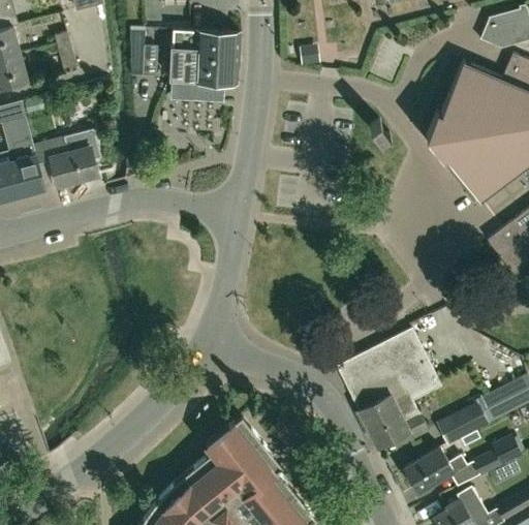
[(10,0),(0,0),(0,30),(13,27),(18,26),(10,0)]
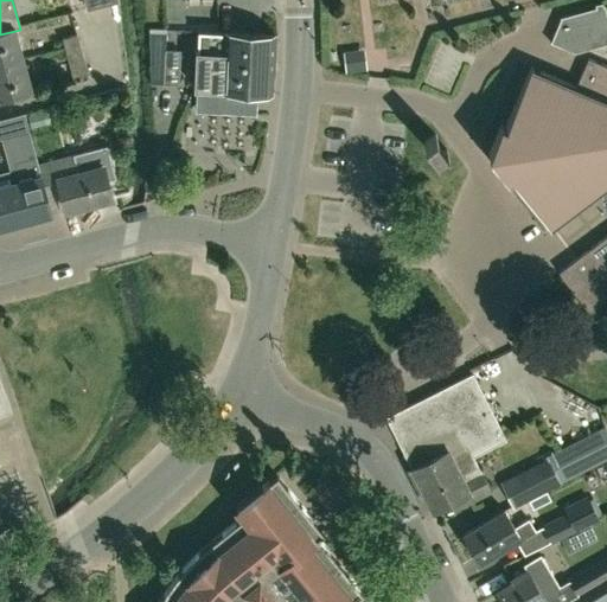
[(117,0),(85,0),(89,12),(119,4),(117,0)]
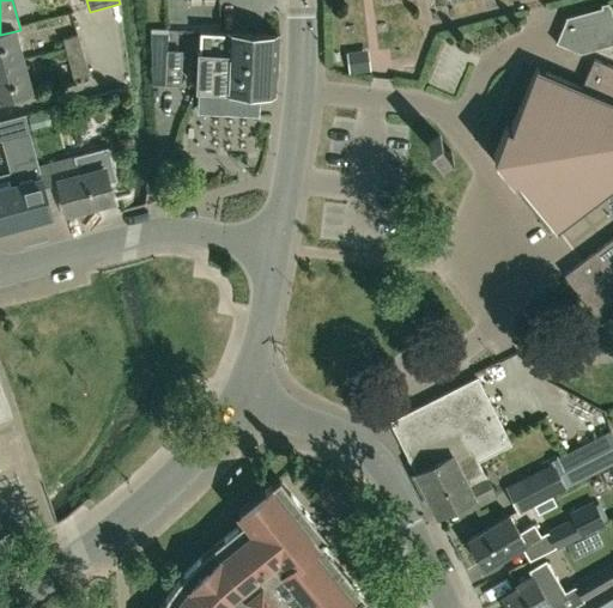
[(565,22),(556,47),(581,58),(612,48),(612,18),(611,10),(565,22)]
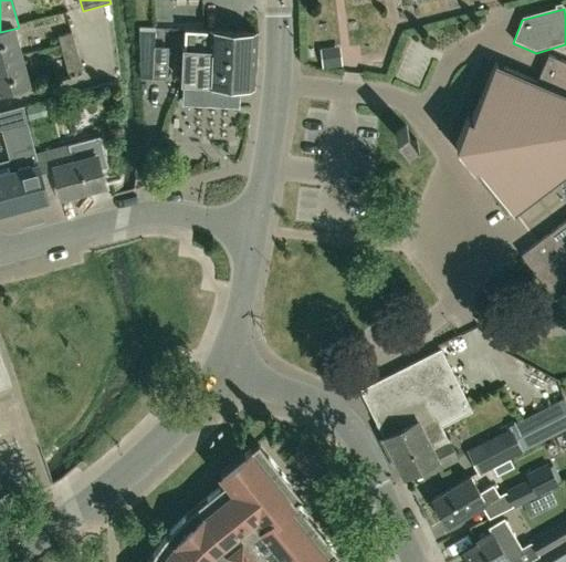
[(0,62),(22,58),(14,29),(0,32),(0,62)]
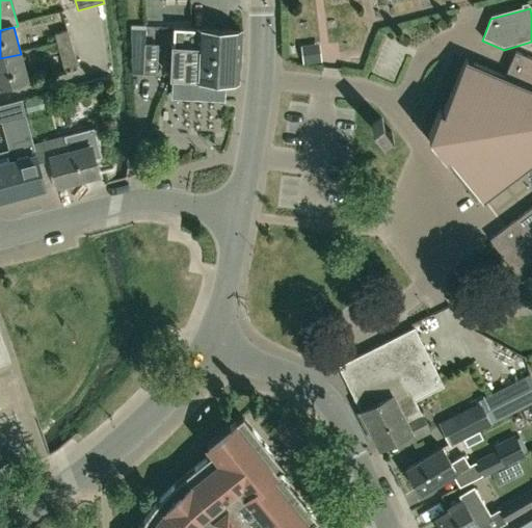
[(174,30),(171,81),(193,82),(193,83),(225,84),(238,85),(241,34),(230,33),(204,32),(197,32),(174,30)]
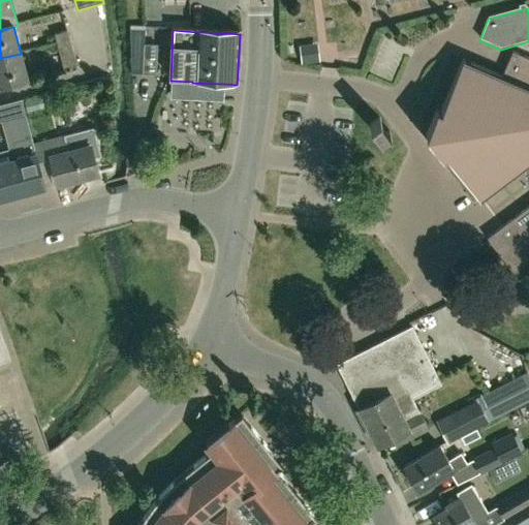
[(55,36),(57,44),(69,40),(67,33),(66,33),(55,36)]
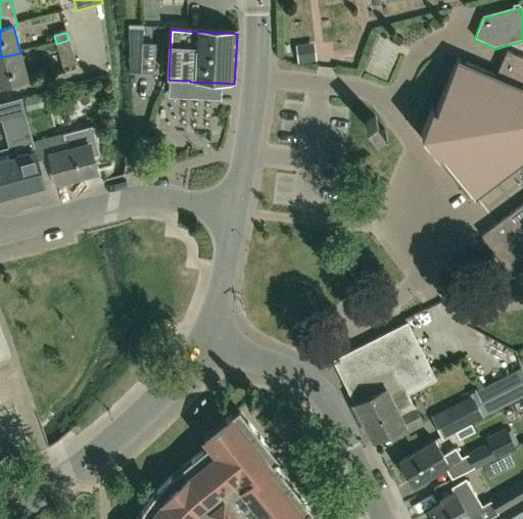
[(56,44),(62,68),(74,65),(76,65),(68,40),(56,44)]
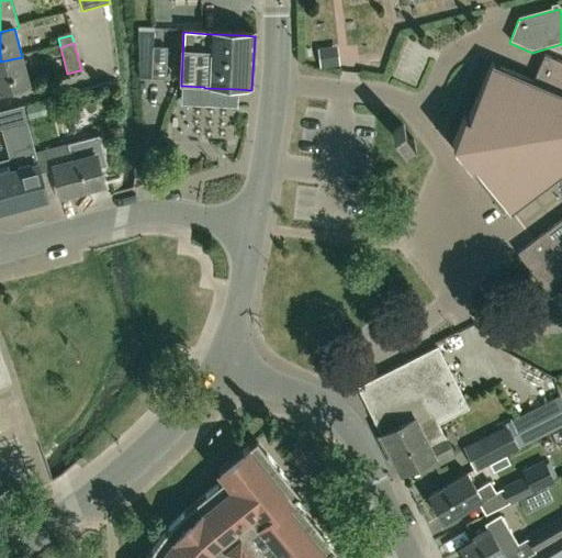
[(153,55),(152,82),(165,82),(166,55),(153,55)]
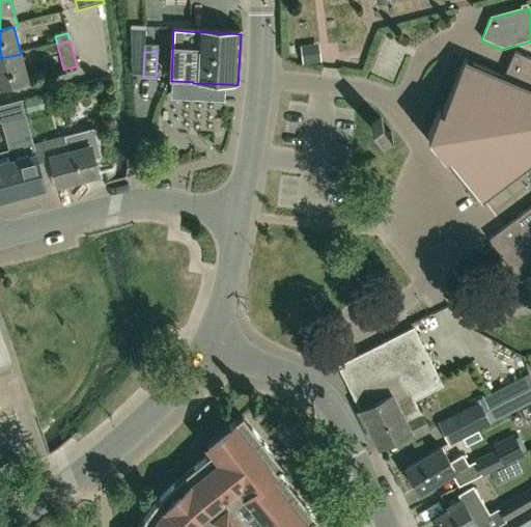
[(21,54),(0,58),(0,89),(28,82),(21,54)]
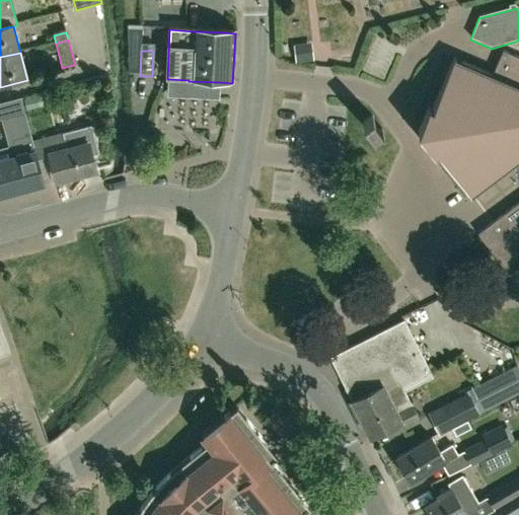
[(518,60),(503,54),(493,78),(456,62),(454,61),(432,112),(428,109),(417,136),(434,157),(438,155),(470,199),(472,198),(510,169),(518,180),(518,204),(477,236),(503,271),(518,258),(518,60)]
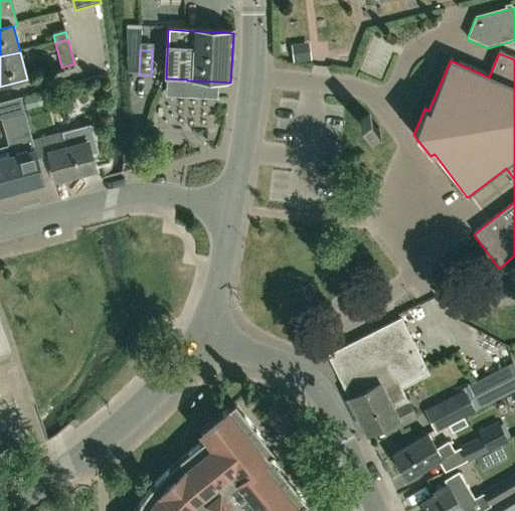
[(0,197),(42,186),(38,170),(32,145),(21,99),(0,104),(0,120),(0,121),(9,120),(14,140),(12,141),(13,143),(12,143),(14,149),(0,152),(0,197)]
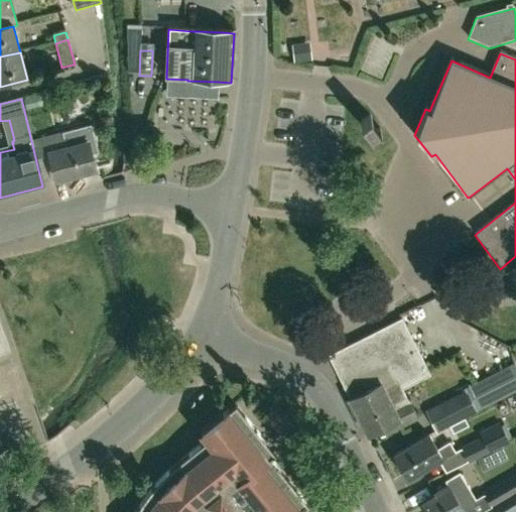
[(98,155),(96,147),(92,131),(69,138),(72,148),(67,150),(62,137),(32,145),(38,170),(51,167),(55,182),(96,172),(92,157),(98,155)]
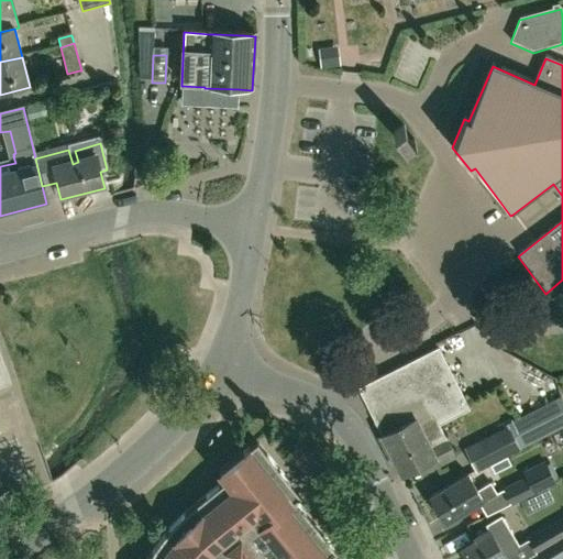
[(455,459),(437,425),(467,409),(437,348),(356,387),(401,478),(412,472),(415,479),(455,459)]
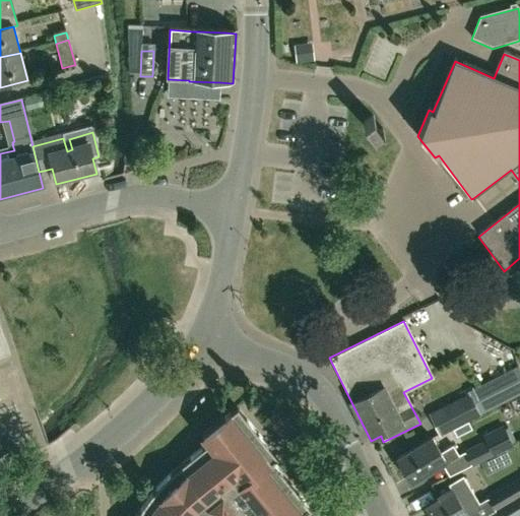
[(0,454),(8,451),(0,429),(0,359),(7,357),(0,335),(0,454)]
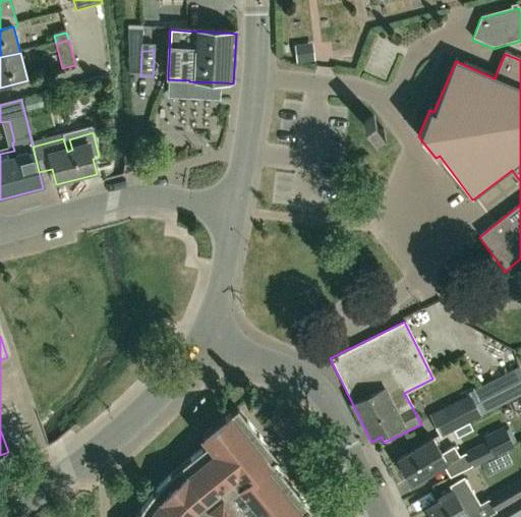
[(520,380),(519,375),(471,396),(428,417),(440,440),(482,418),(481,416),(520,396),(520,380)]
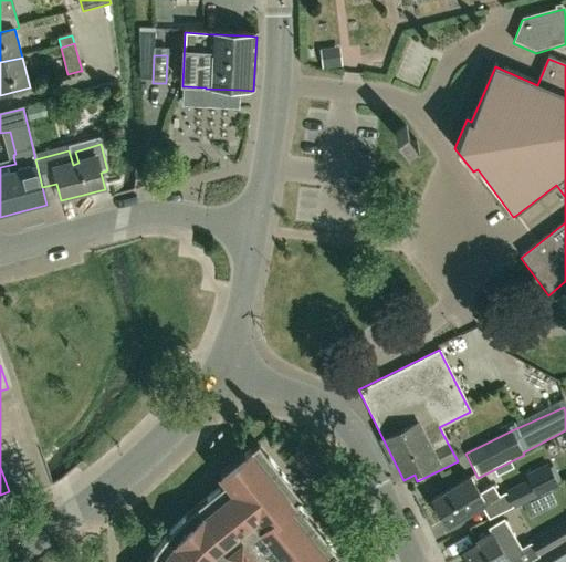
[(223,561),(230,555),(234,561),(333,561),(337,558),(296,506),(301,501),(258,447),(220,478),(227,486),(194,512),(185,519),(178,527),(170,534),(164,542),(157,551),(152,560),(150,561),(223,561)]
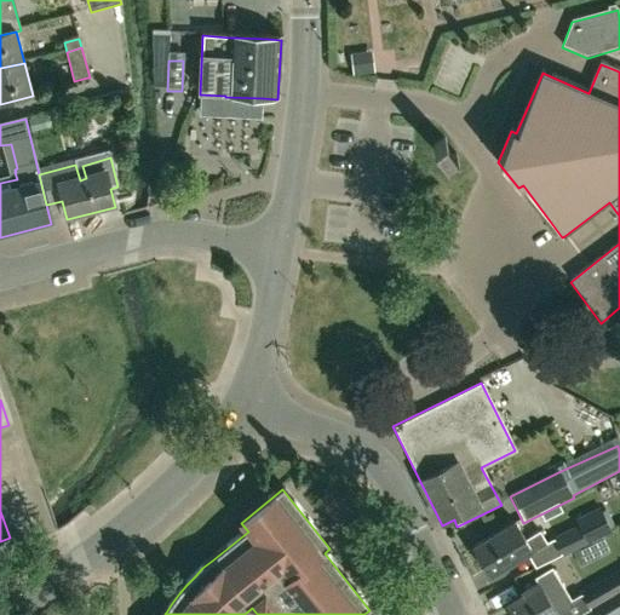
[(550,541),(558,557),(587,544),(589,545),(602,539),(610,534),(600,510),(575,522),(578,528),(550,541)]
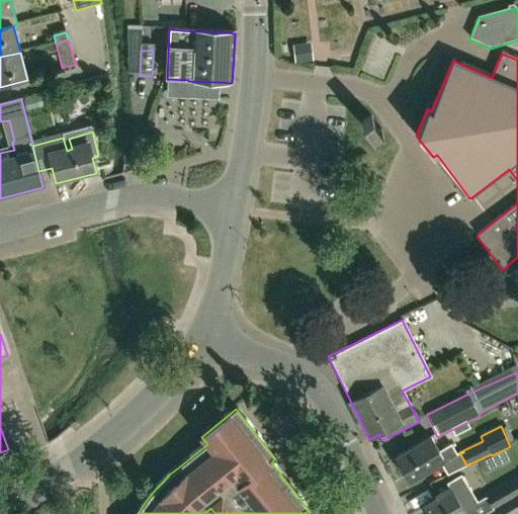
[(395,459),(409,483),(442,463),(444,466),(457,458),(450,447),(438,454),(429,439),(395,459)]
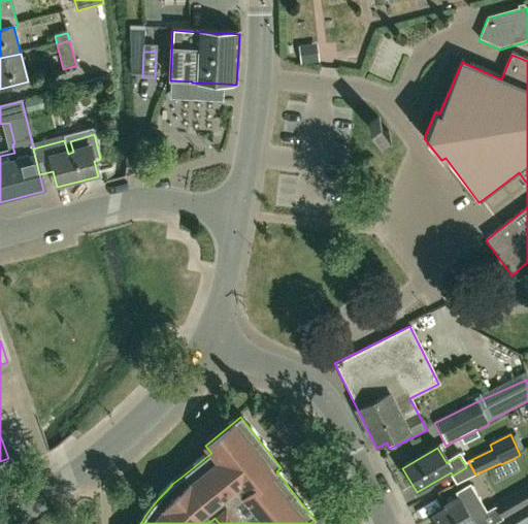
[(520,473),(514,460),(521,457),(520,455),(513,459),(501,464),(500,463),(475,475),(477,478),(488,472),(494,486),(520,473)]
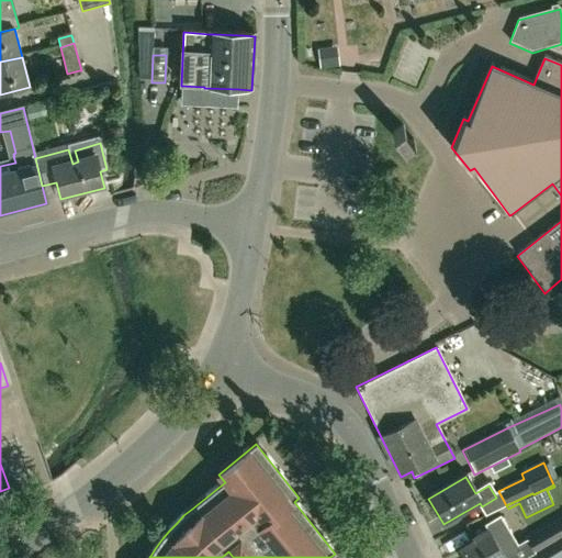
[(484,528),(486,533),(472,540),(474,543),(460,551),(463,557),(504,557),(518,549),(501,519),(484,528)]
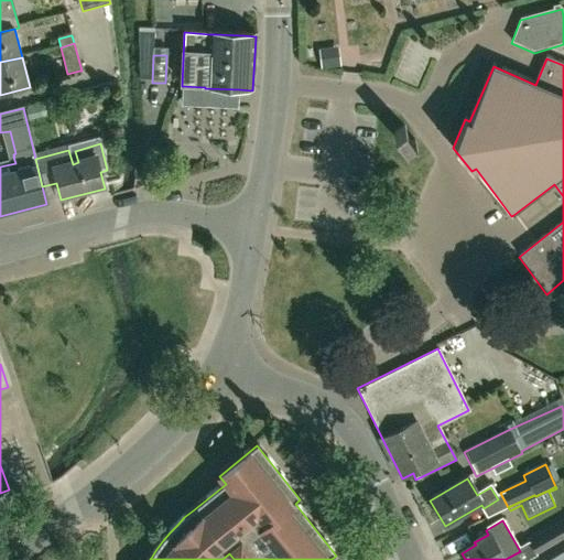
[(563,520),(528,544),(537,557),(549,549),(563,540),(563,520)]
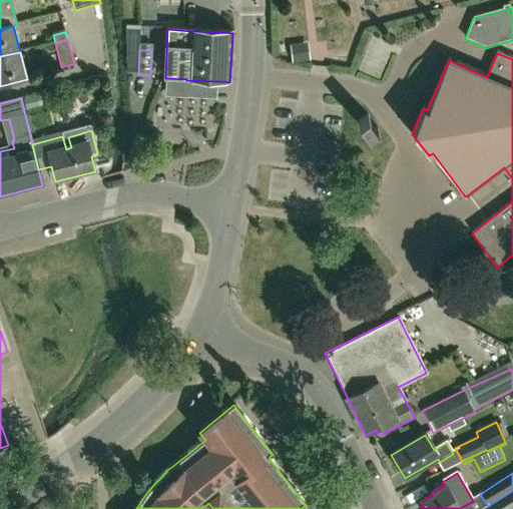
[(512,508),(512,491),(499,499),(488,506),(484,508),(512,508)]
